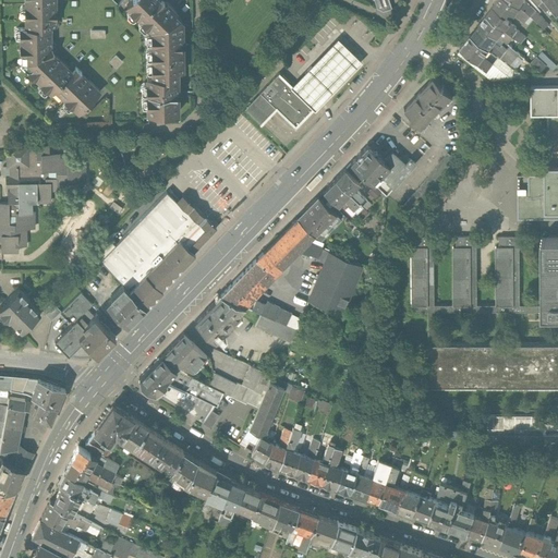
[(131,0),(126,5),(130,9),(129,10),(135,16),(136,15),(141,20),(141,21),(147,27),(148,26),(152,31),(164,25),(177,12),(165,0),(164,1),(162,0),(131,0)]
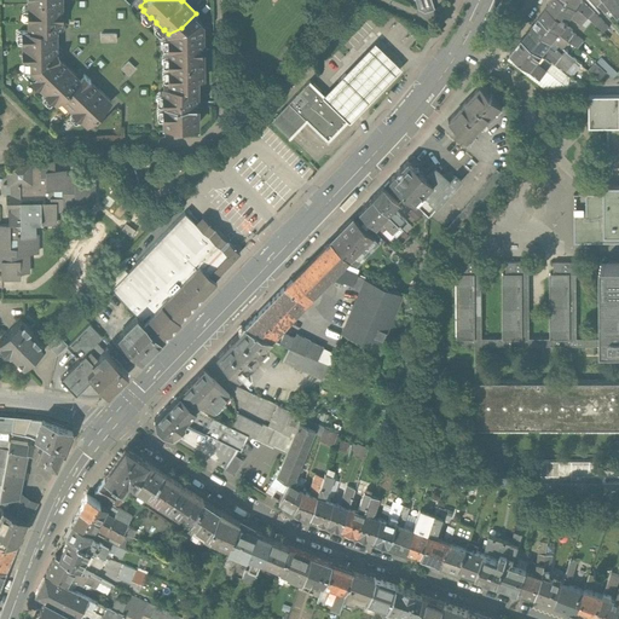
[(431,0),(414,0),(417,9),(424,12),(434,10),(431,0)]
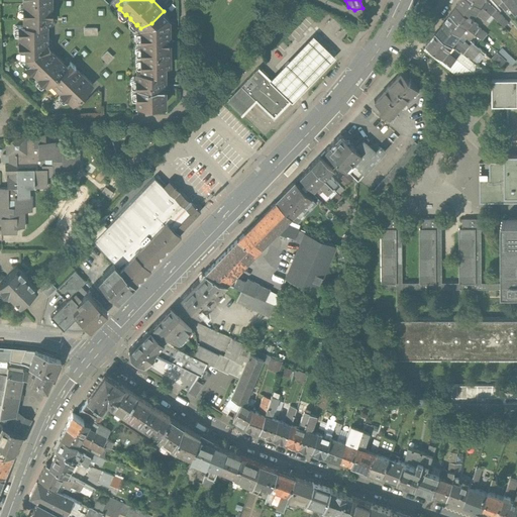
[(481,5),(473,0),(459,0),(456,5),(468,13),(472,8),(476,11),(481,5)]
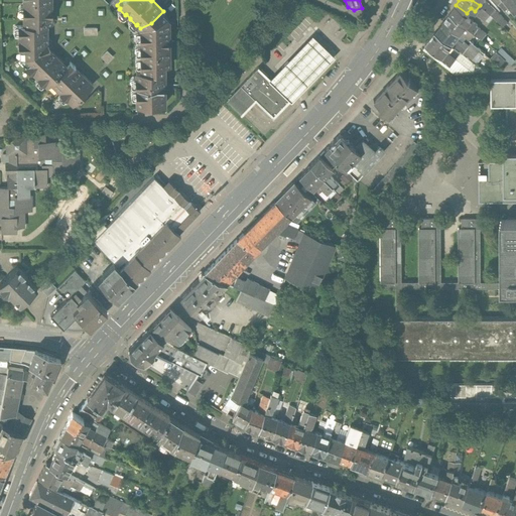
[(482,0),(472,0),(480,5),(490,14),(491,15),(495,11),(486,2),(482,1),(482,0)]
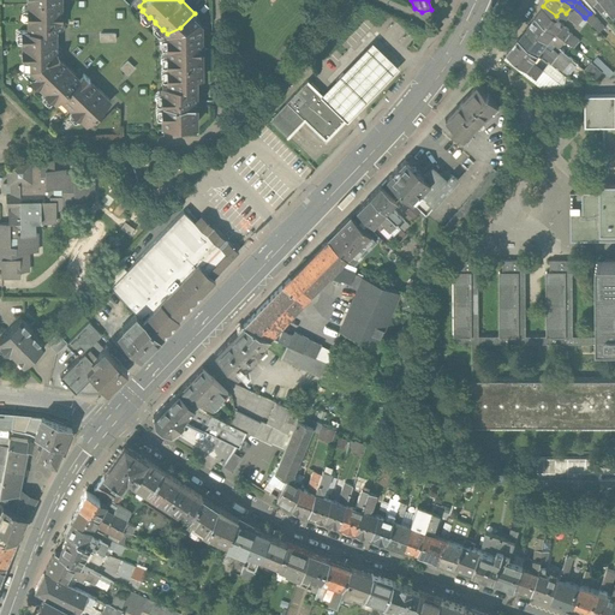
[(610,0),(596,0),(597,1),(607,12),(614,6),(610,0)]
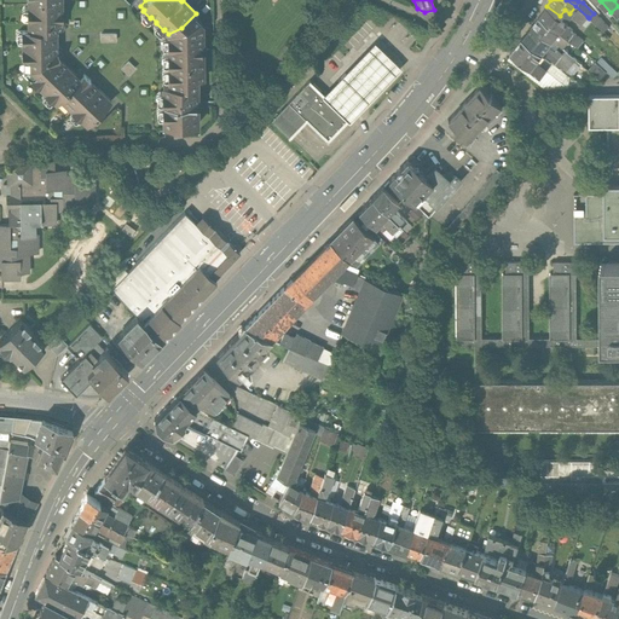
[(61,11),(61,4),(28,5),(28,9),(27,9),(27,19),(28,19),(29,32),(22,32),(22,42),(23,42),(23,45),(57,45),(57,29),(62,29),(62,21),(63,21),(62,11),(61,11)]
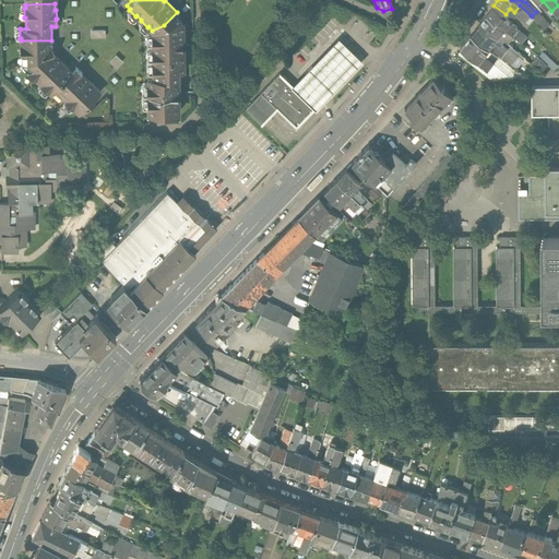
[(506,14),(494,6),(487,14),(512,35),(516,31),(508,24),(511,20),(506,14)]
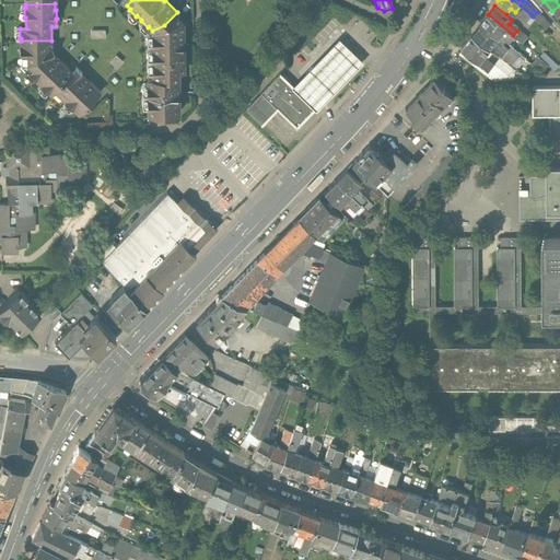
[(532,15),(521,6),(515,12),(528,23),(531,21),(528,19),(532,15)]
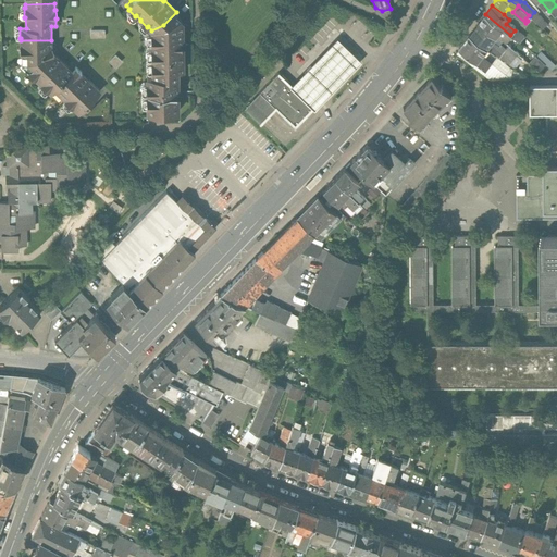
[(183,20),(176,12),(163,25),(151,31),(150,34),(169,34),(169,40),(182,40),(183,20)]
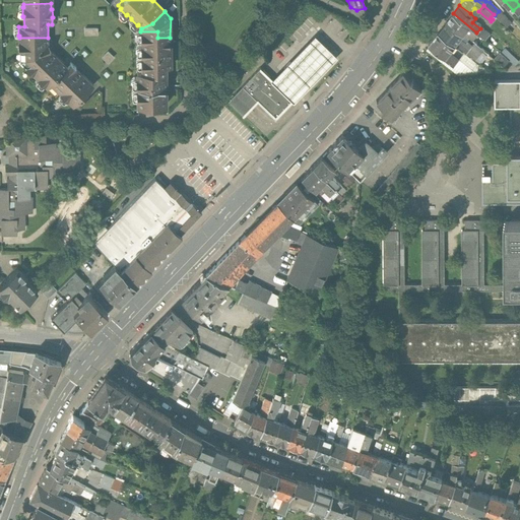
[(505,17),(499,11),(495,15),(501,21),(505,17)]
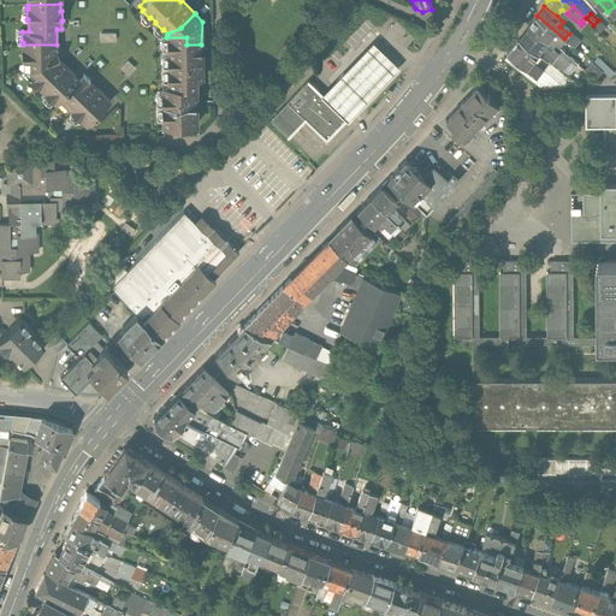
[(564,39),(537,16),(529,25),(549,40),(552,36),(561,43),(564,39)]
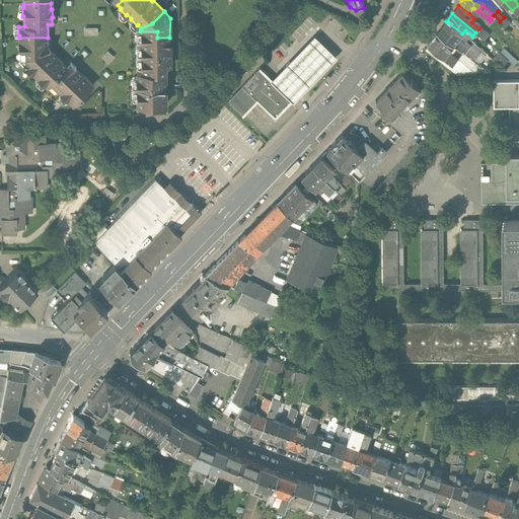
[(462,33),(446,21),(438,32),(454,45),(462,33)]
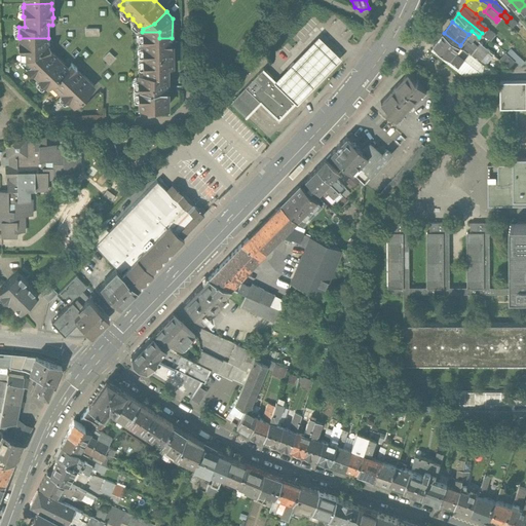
[(159,38),(159,32),(142,32),(142,40),(143,40),(143,46),(142,46),(143,54),(143,57),(161,57),(161,59),(172,58),(172,44),(171,44),(171,39),(172,38),(159,38)]
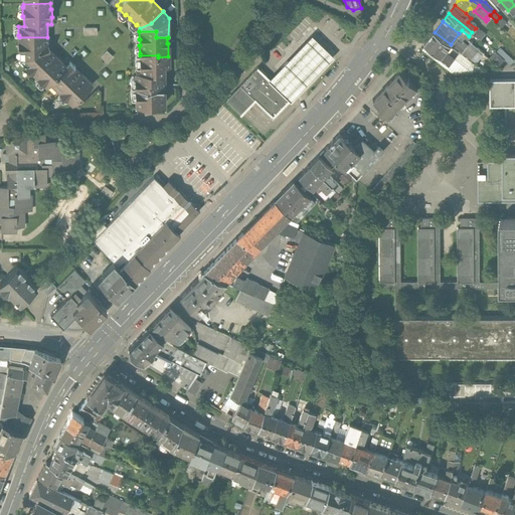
[(435,32),(434,31),(424,43),(424,44),(447,60),(450,63),(455,56),(446,50),(451,44),(435,32)]
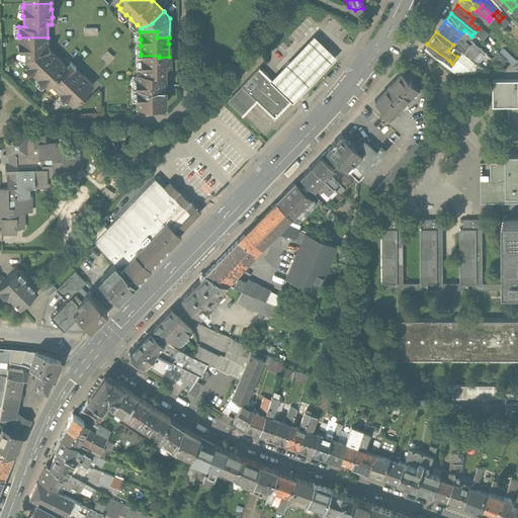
[(313,35),(270,81),(290,101),(289,102),(291,103),(297,97),(336,58),(323,46),(313,35)]
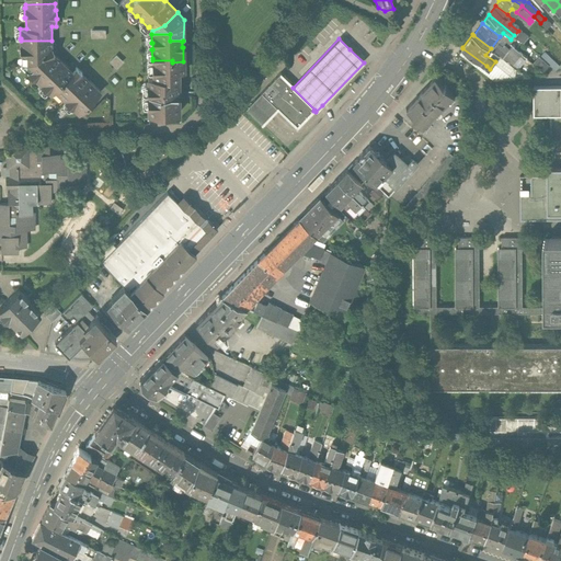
[(52,41),(21,41),(21,45),(20,45),(20,55),(24,55),(31,70),(27,73),(35,80),(35,79),(38,82),(59,60),(54,55),(52,48),(52,41)]
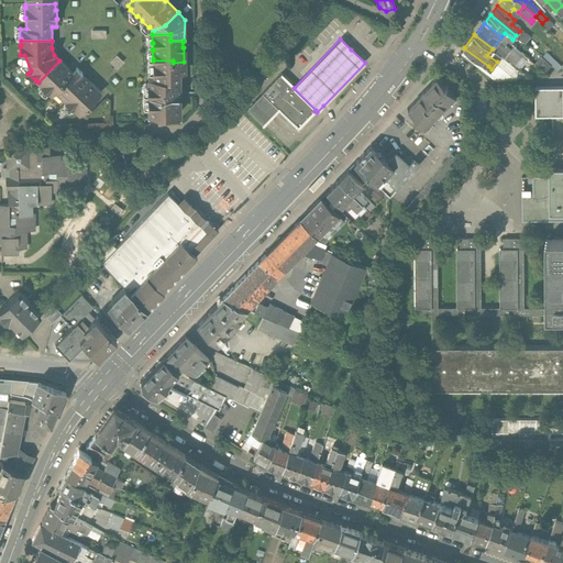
[(507,41),(498,53),(505,58),(514,65),(516,61),(514,59),(519,51),(507,41)]
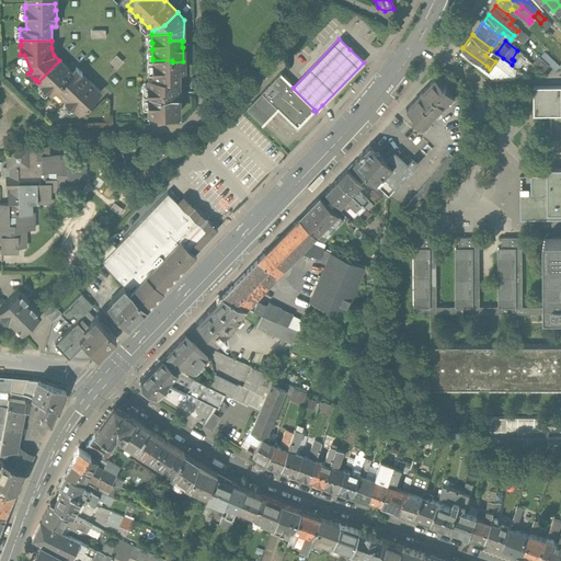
[(459,53),(483,71),(487,66),(462,48),(459,53)]
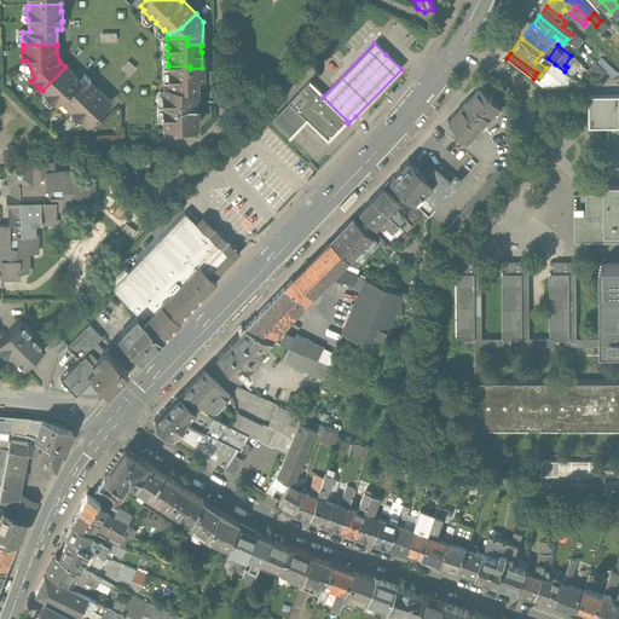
[(548,58),(542,53),(536,61),(547,68),(549,64),(553,67),(555,64),(548,58)]
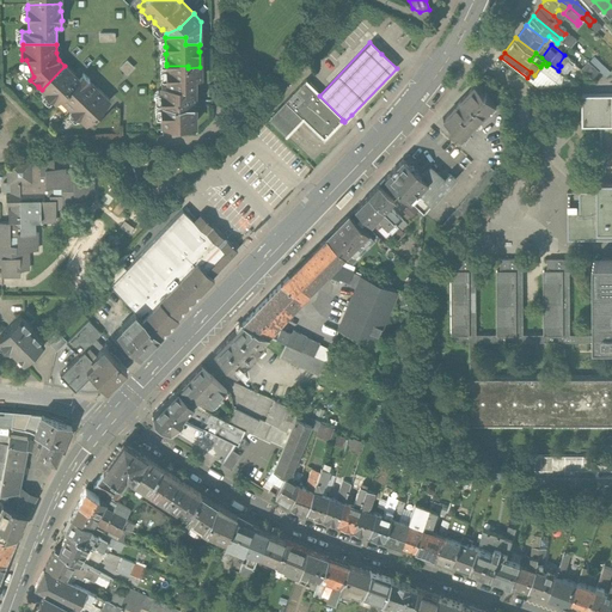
[(582,66),(589,72),(592,67),(605,77),(611,68),(592,54),(582,66)]
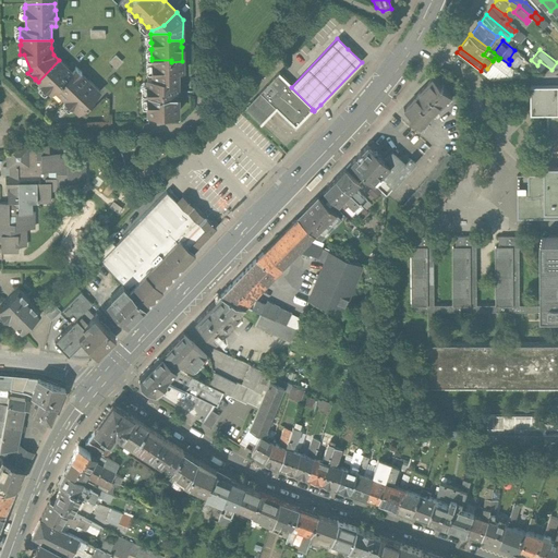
[(122,62),(116,56),(109,62),(116,69),(122,62)]
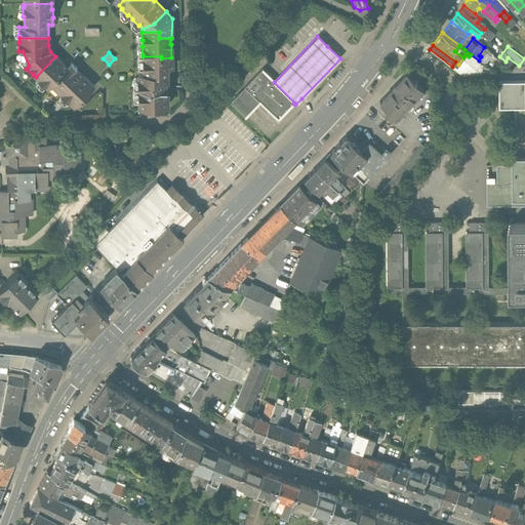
[(458,65),(455,62),(452,67),(462,75),(494,73),(479,61),(471,54),(469,56),(466,54),(463,57),(458,65)]
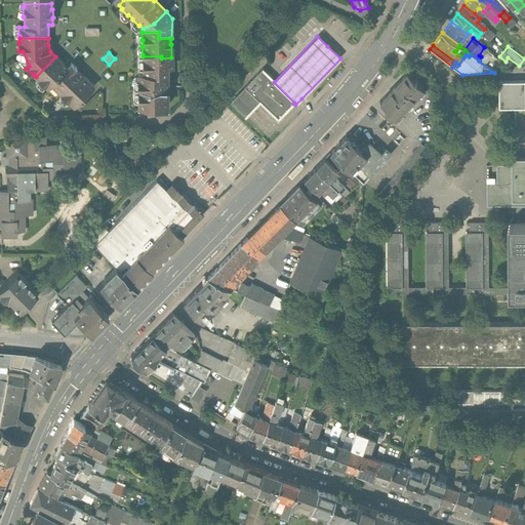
[(55,56),(36,77),(39,80),(38,80),(44,87),(45,86),(48,89),(51,85),(62,94),(62,95),(81,76),(76,70),(77,70),(71,64),(68,68),(55,56)]
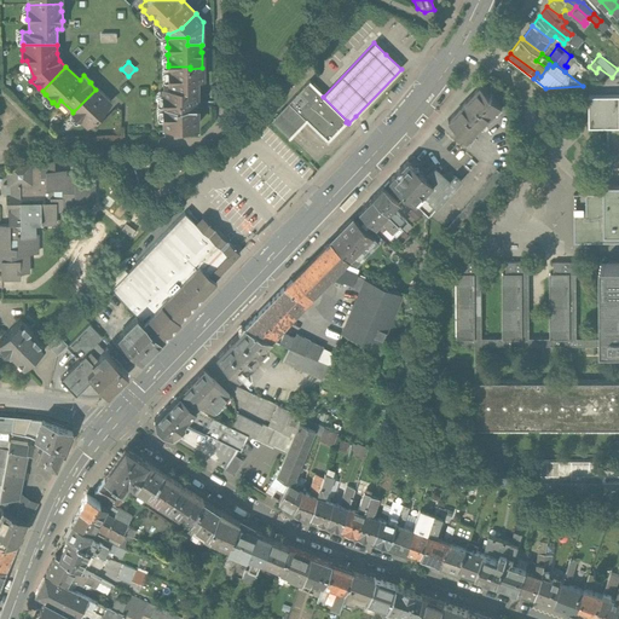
[(190,69),(190,67),(168,67),(168,69),(167,69),(168,79),(169,79),(169,86),(163,86),(163,93),(162,93),(162,103),(163,103),(163,105),(196,105),(196,102),(197,102),(197,79),(203,79),(202,68),(190,69)]
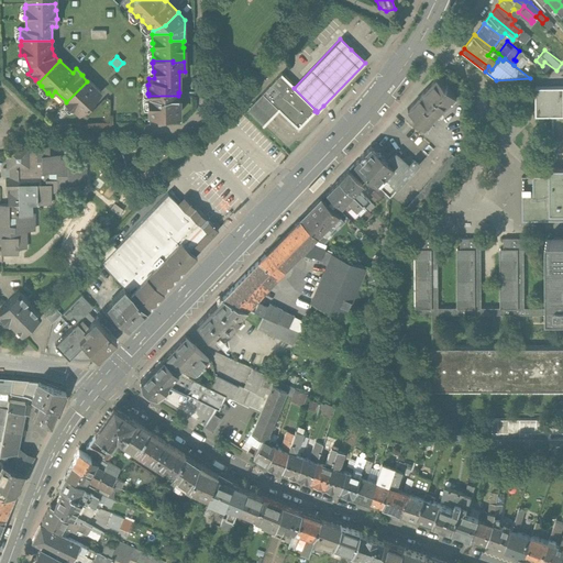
[(294,88),(279,75),(246,110),(263,125),(278,109),(298,129),(315,111),(316,110),(294,88)]
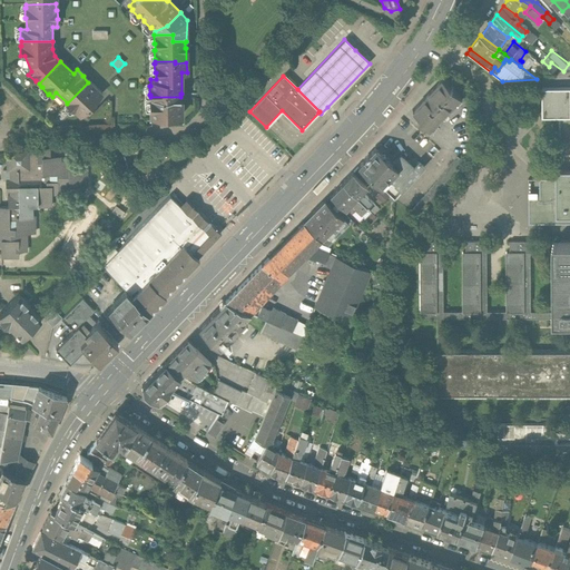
[(462,95),(444,77),(412,110),(431,128),(462,95)]
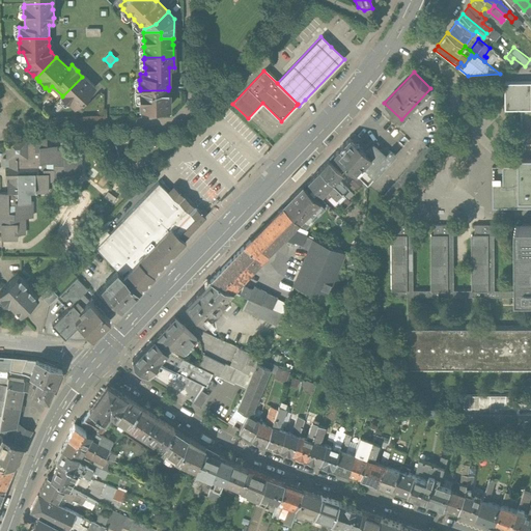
[(82,77),(62,96),(62,95),(61,96),(67,103),(68,103),(75,108),(81,102),(82,102),(89,94),(88,93),(94,87),(85,78),(84,78),(82,77)]
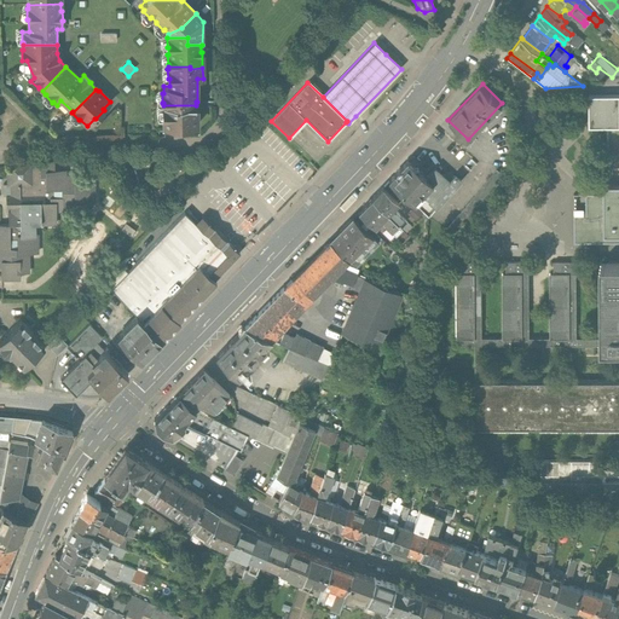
[(603,158),(603,166),(618,166),(618,94),(590,96),(590,126),(608,125),(608,157),(603,158)]
